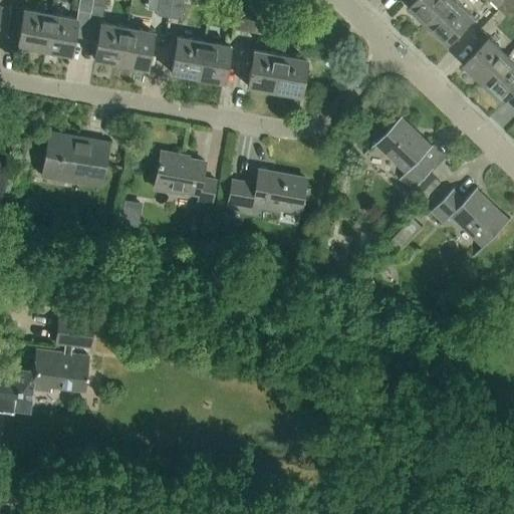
[(91,3),(91,0),(78,0),(79,1),(77,9),(89,11),(91,3)]
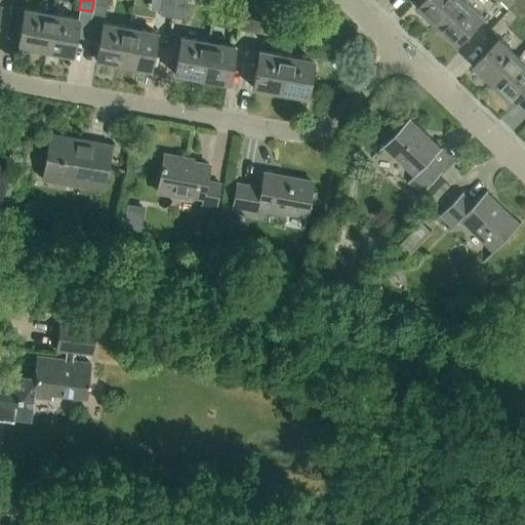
[(171,17),(173,0),(162,0),(160,15),(171,17)]
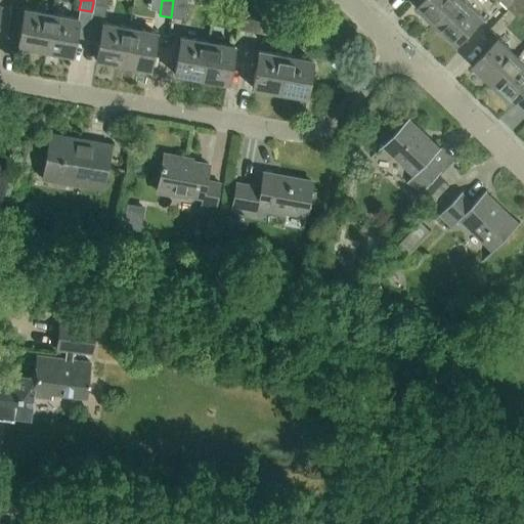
[(173,0),(171,17),(182,19),(185,0),(173,0)]
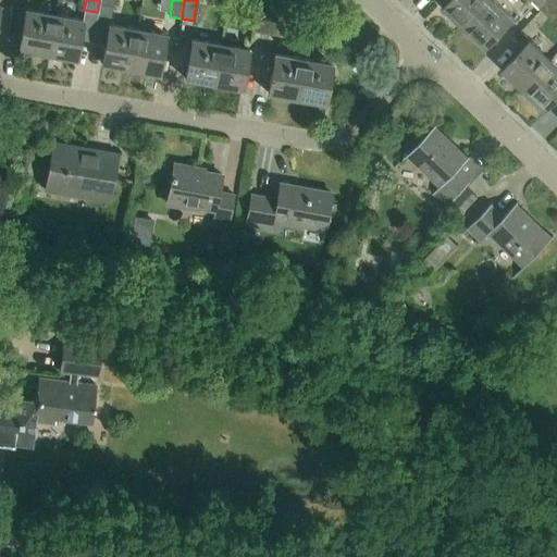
[(466,26),(491,0),(449,0),(445,7),(466,26)]
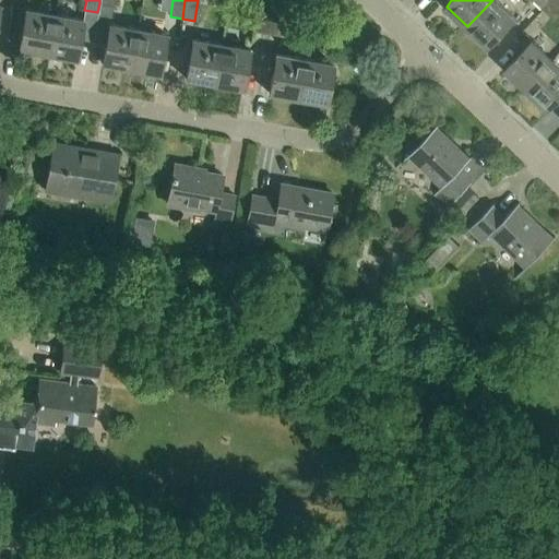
[(497,0),(492,0),(467,26),(488,46),(515,18),(497,0)]
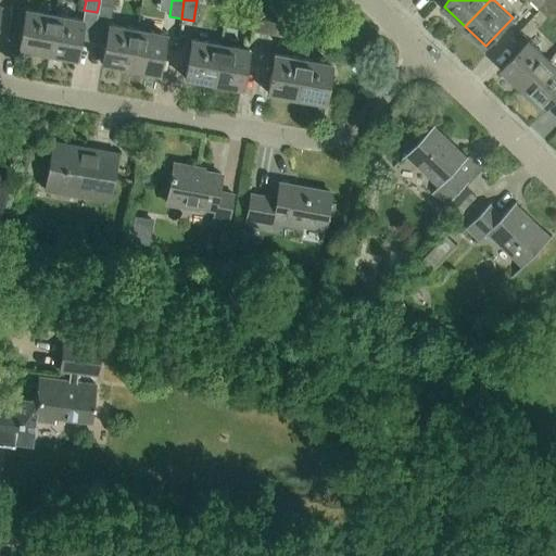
[(531,0),(542,9),(550,0),(531,0)]
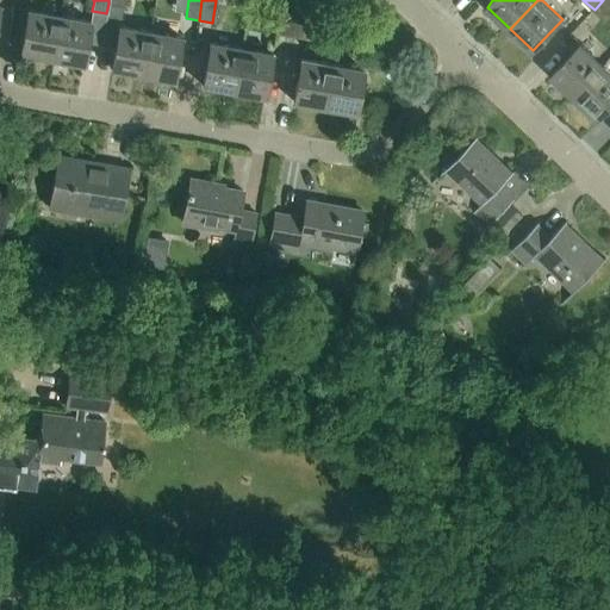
[(609,0),(603,0),(595,10),(604,19),(609,12),(609,0)]
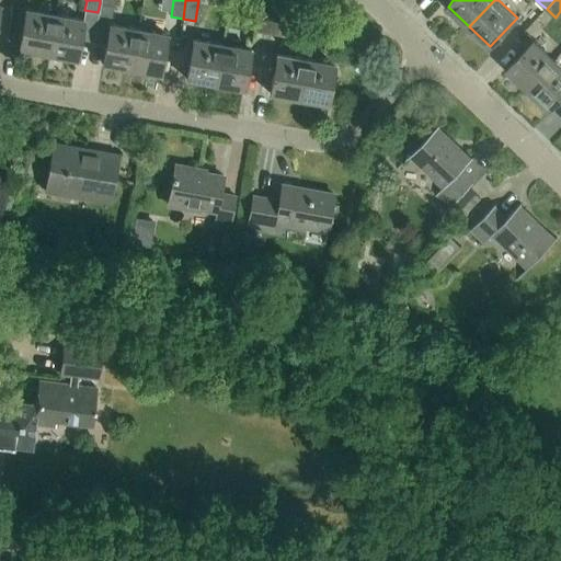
[(267,33),(272,7),(260,4),(254,31),(267,33)]
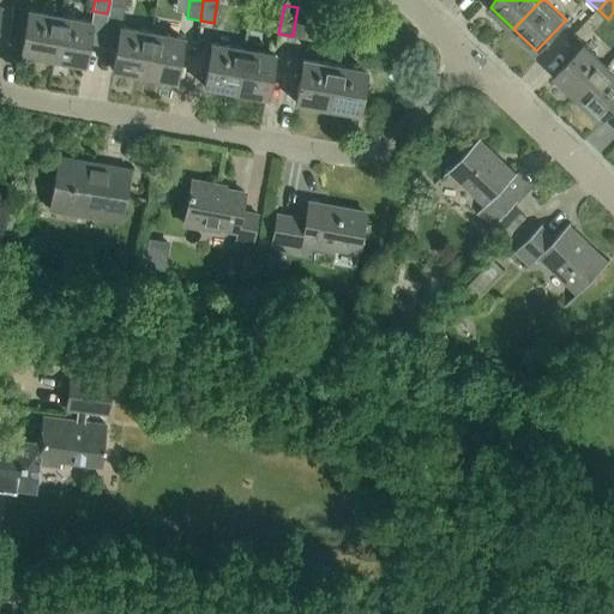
[(298,7),(293,36),(306,38),(311,10),(298,7)]
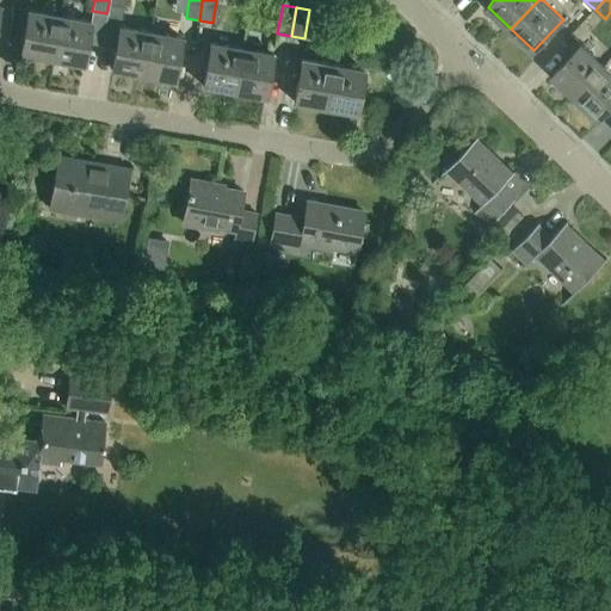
[(51,59),(59,16),(28,11),(19,53),(51,59)]
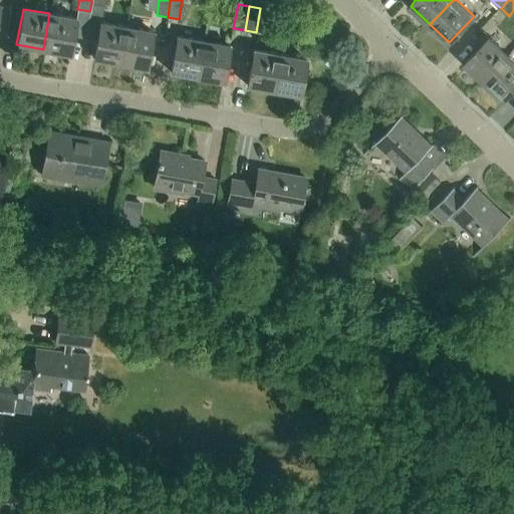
[(77,9),(75,18),(49,13),(43,49),(69,54),(72,36),(84,38),(89,11),(77,9)]
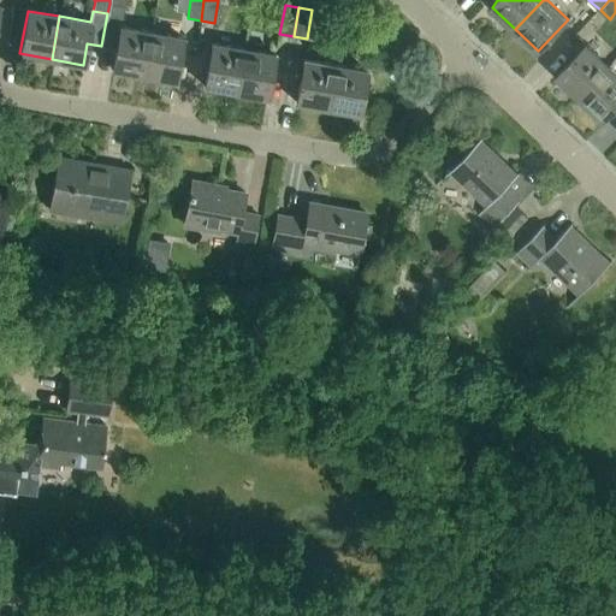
[(142,76),(149,33),(118,27),(111,70),(142,76)]
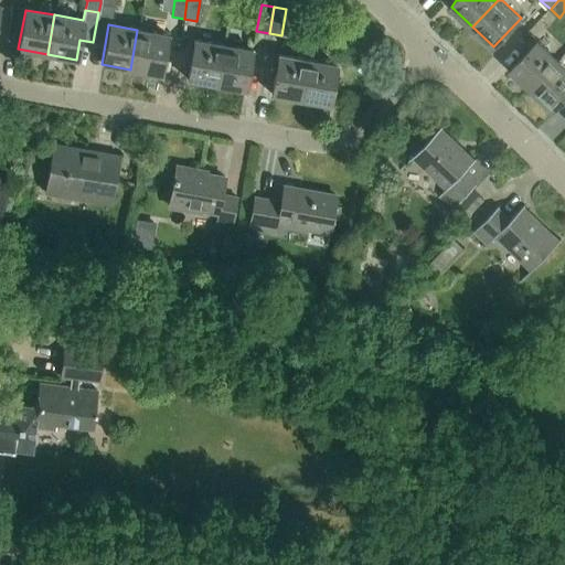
[(137,30),(130,70),(160,74),(167,34),(137,30)]
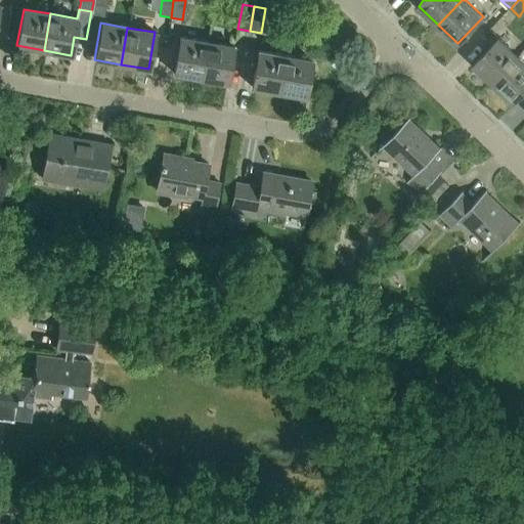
[(200,78),(206,41),(179,37),(173,73),(200,78)]
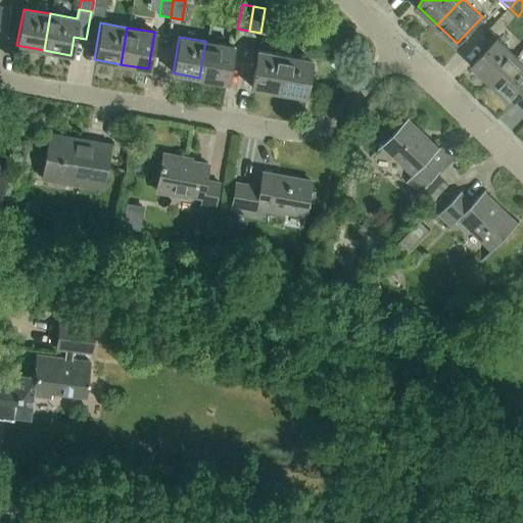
[(493,84),(519,56),(498,37),(473,64),(493,84)]
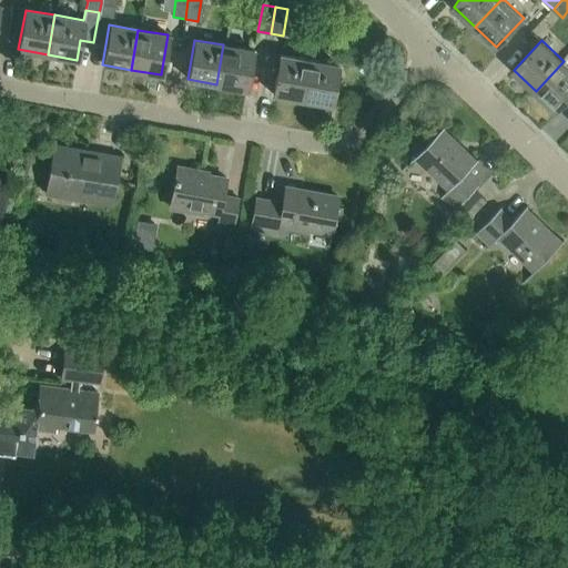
[(223,44),(216,84),(245,90),(252,50),(223,44)]
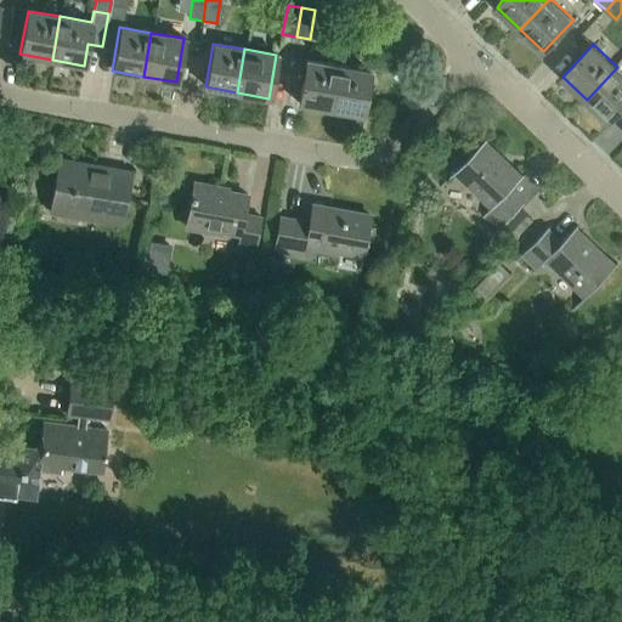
[(331,109),(338,66),(305,60),(298,103),(331,109)]
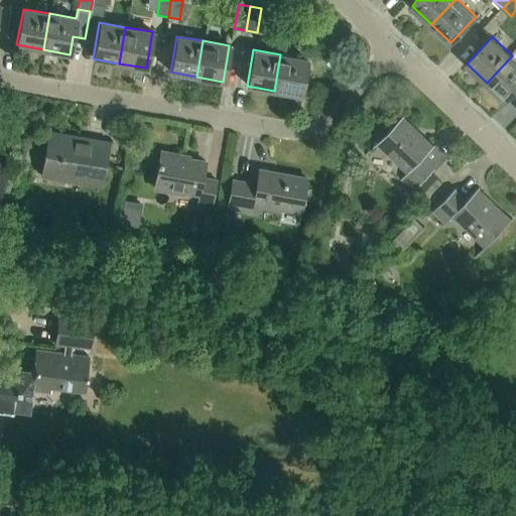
[(280,54),(274,91),(300,96),(307,58),(280,54)]
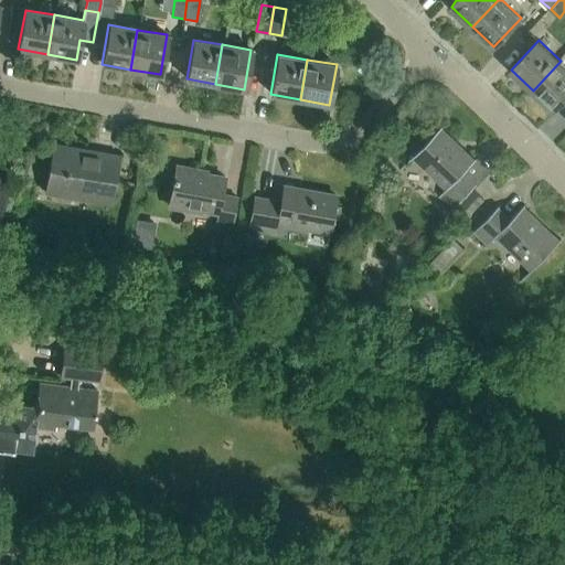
[(564,64),(561,61),(533,91),(553,110),(564,97),(564,64)]
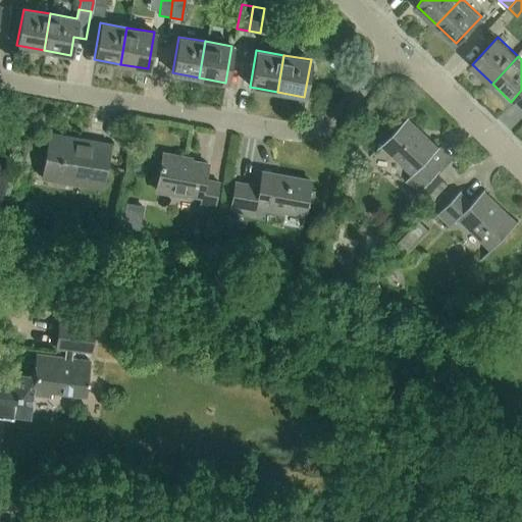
[(419,195),(440,170),(429,159),(440,147),(409,117),(384,145),(416,174),(407,184),(419,195)]
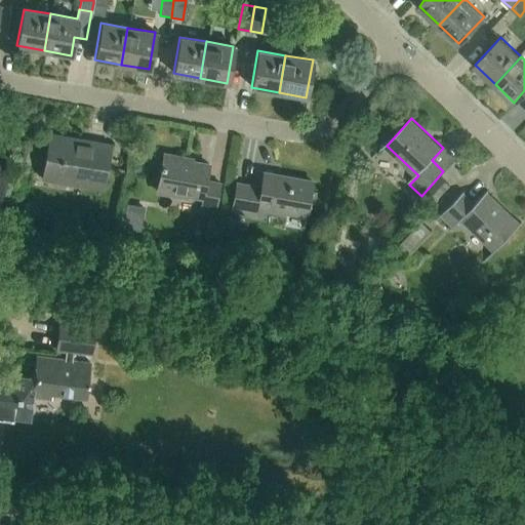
[(103,191),(110,146),(49,135),(42,179),(103,191)]
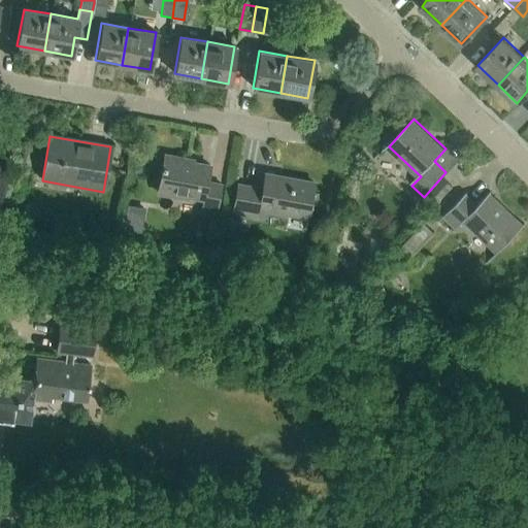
[(217,212),(222,185),(207,183),(209,166),(187,162),(187,160),(164,157),(158,194),(203,201),(202,209),(217,212)]
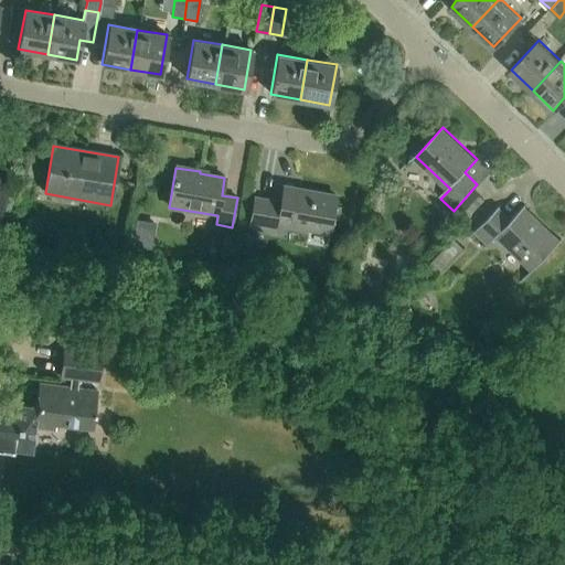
[(329,234),(336,195),(284,187),(280,202),(255,198),(249,228),(280,235),(283,225),(329,234)]
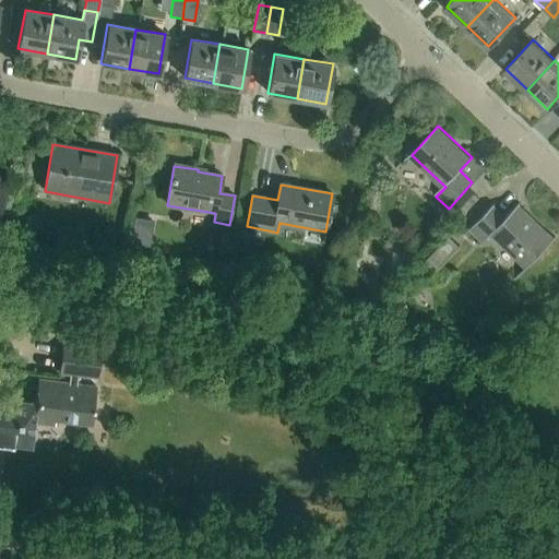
[(476,198),(467,189),(449,209),(458,217),(476,198)]
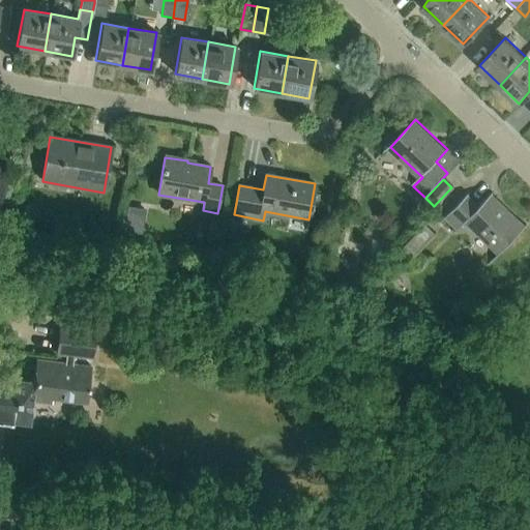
[(502,251),(527,224),(493,192),(480,204),(469,193),(445,217),(458,230),(468,219),(502,251)]
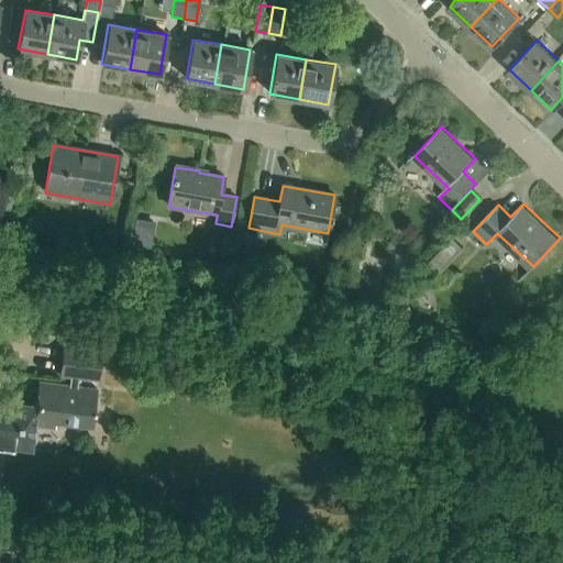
[(135,218),(131,245),(151,249),(155,222),(135,218)]
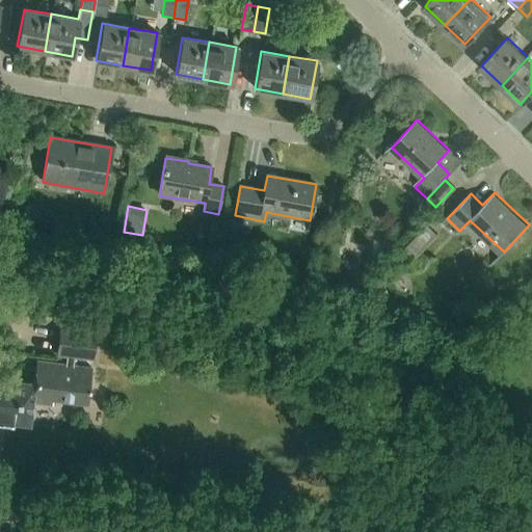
[(424,228),(406,244),(416,253),(432,237),(424,228)]
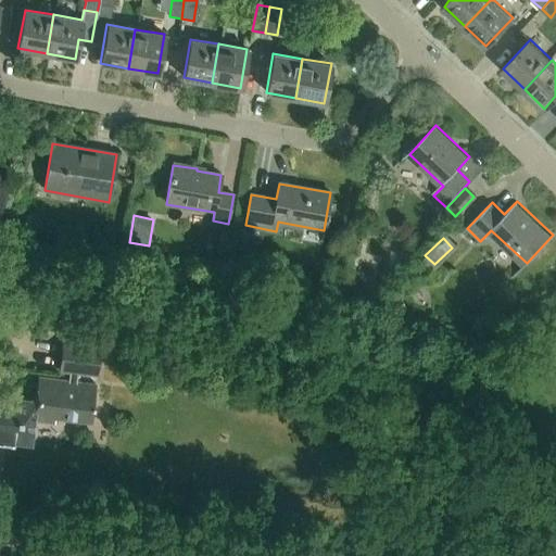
[(76,383),(78,374),(96,376),(100,344),(62,340),(58,371),(68,373),(67,382),(39,379),(36,402),(0,396),(0,441),(30,445),(34,424),(54,426),(55,418),(90,422),(95,386),(76,383)]
